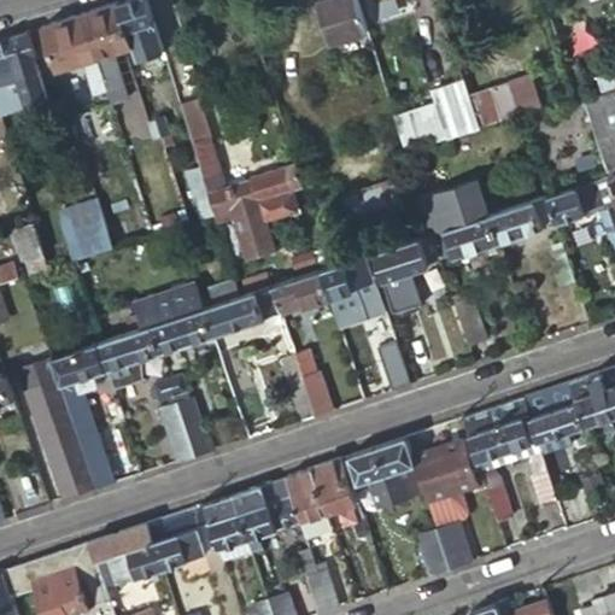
[(145,0),(133,0),(110,7),(124,52),(133,50),(136,63),(163,54),(145,0)]
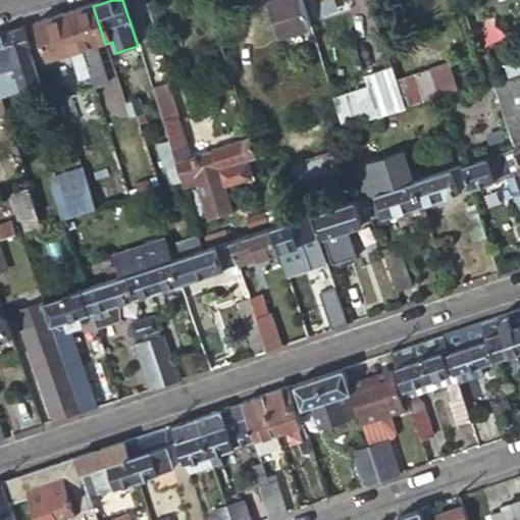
[(309,29),(300,0),(281,0),(267,5),(277,39),(309,29)]
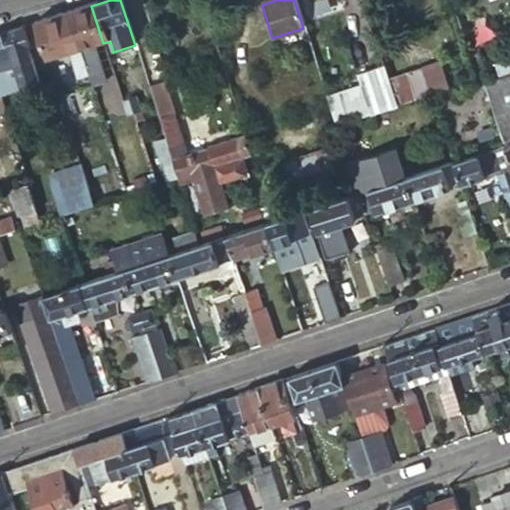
[(91,6),(67,13),(88,76),(97,73),(91,54),(88,55),(86,47),(102,43),(103,43),(91,6)]
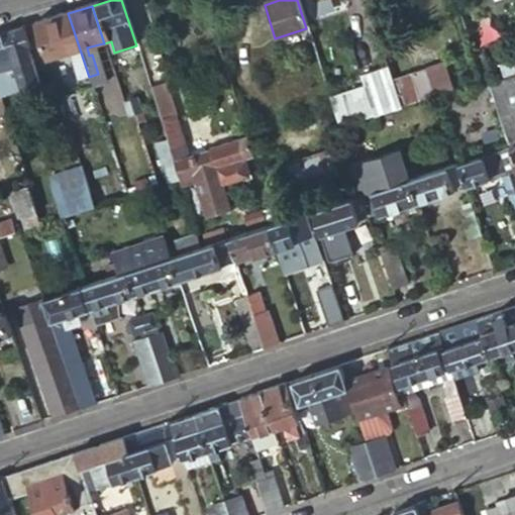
[(68,13),(33,24),(45,62),(70,54),(79,80),(87,78),(89,77),(68,13)]
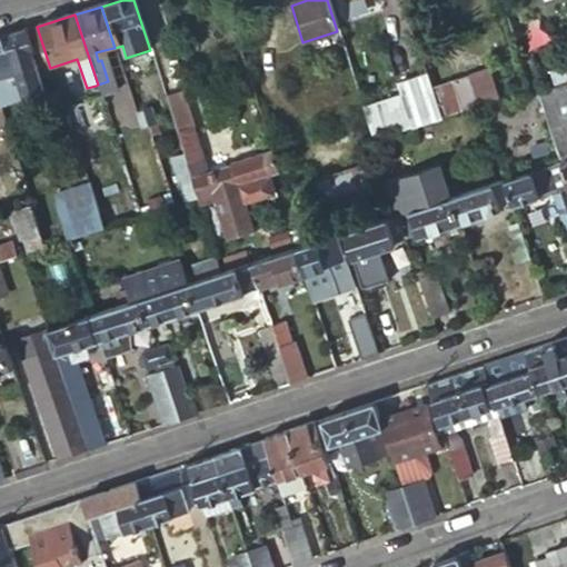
[(25,31),(0,38),(0,106),(26,98),(13,61),(32,56),(25,31)]
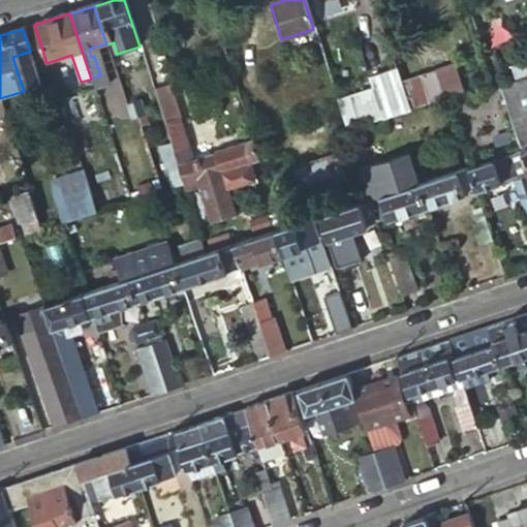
[(443,101),(445,100),(461,95),(452,66),(434,72),(443,101)]
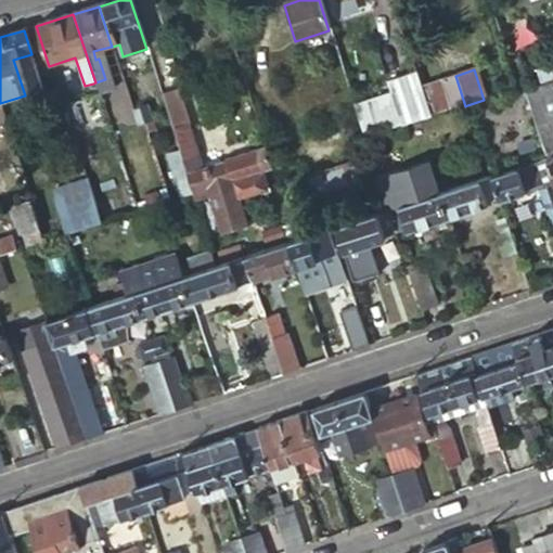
[(136,72),(120,77),(131,112),(140,108),(146,126),(149,136),(155,133),(136,72)]
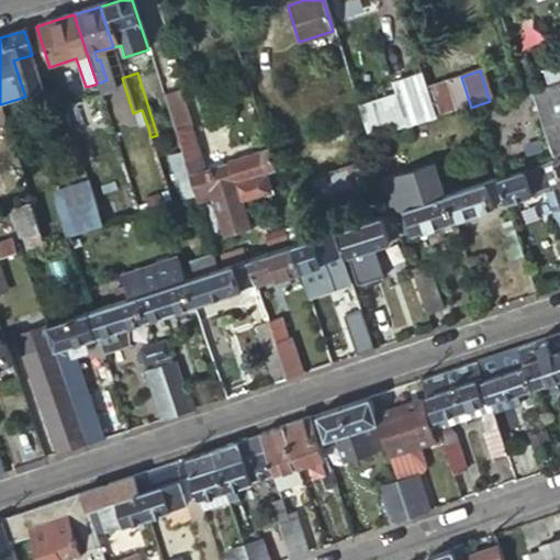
[(444,116),(471,108),(461,77),(424,89),(434,120),(444,116)]
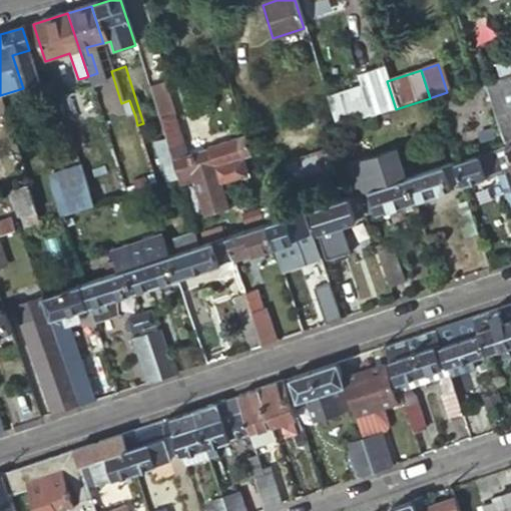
[(86,77),(78,79),(75,80),(85,109),(95,105),(86,77)]
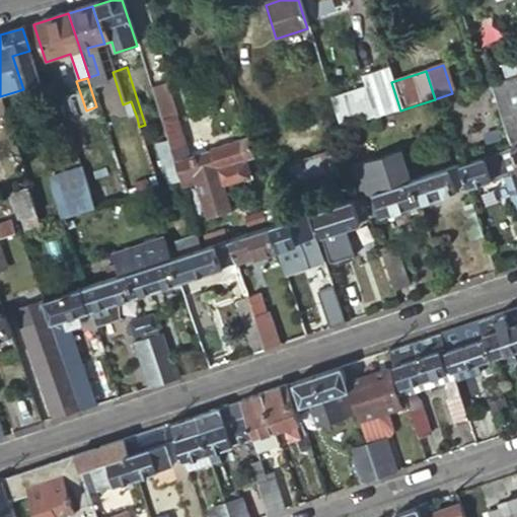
[(367,100),(373,119),(400,111),(391,82),(364,90),(367,100)]
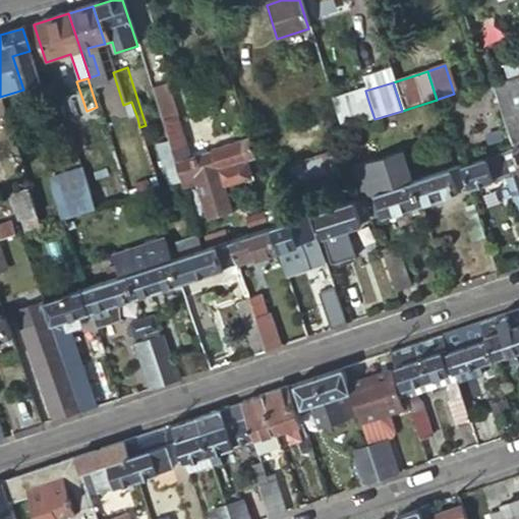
[(176,114),(168,91),(155,95),(163,118),(176,114)]
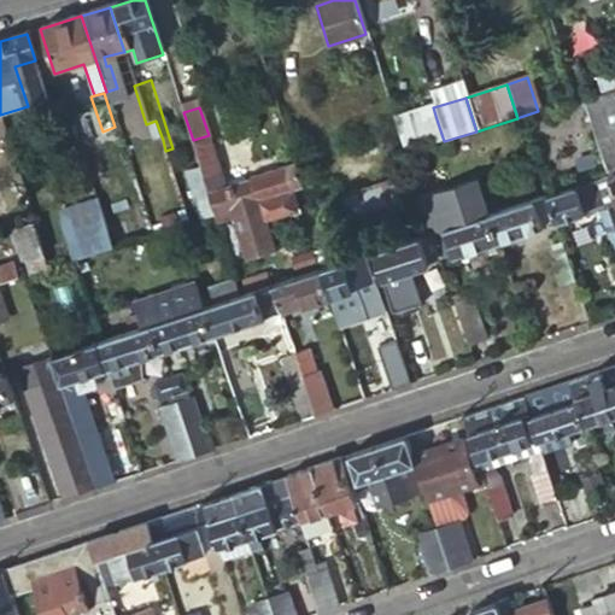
[(416,127),(423,147),(444,141),(437,119),(416,127)]
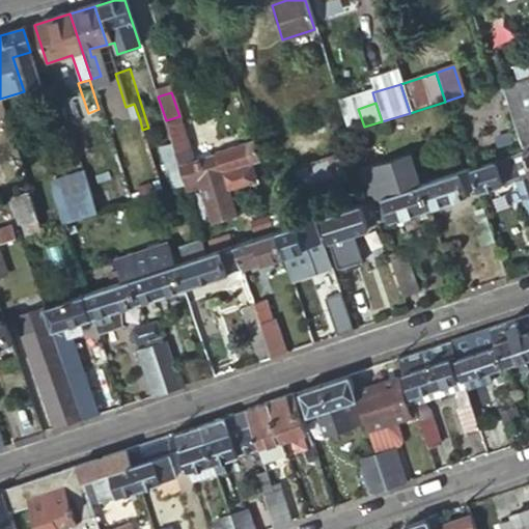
[(134,104),(126,107),(131,123),(140,120),(134,104)]
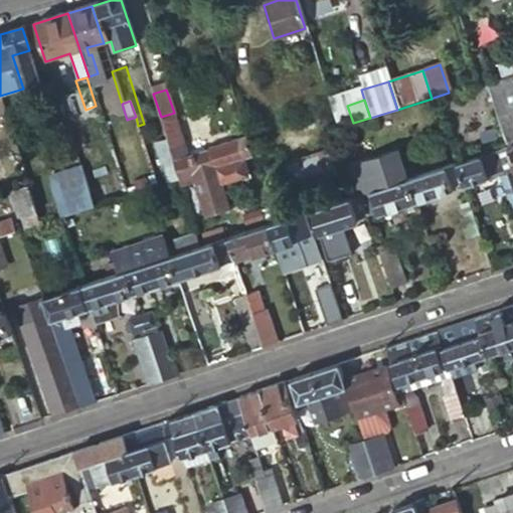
[(161,122),(166,141),(174,165),(189,160),(176,117),(161,122)]
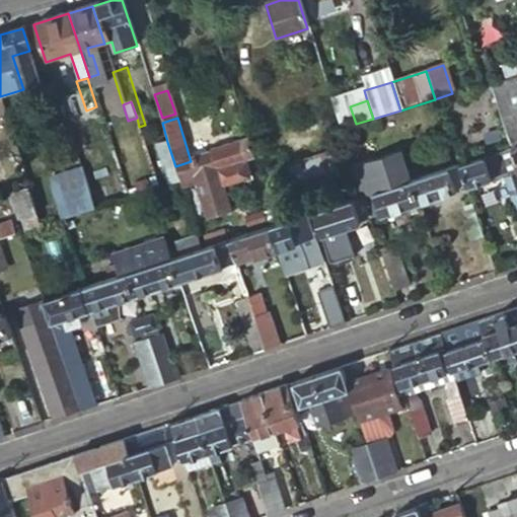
[(245,161),(253,158),(247,140),(211,152),(212,154),(191,161),(175,166),(180,181),(210,172),(219,169),(245,161)]
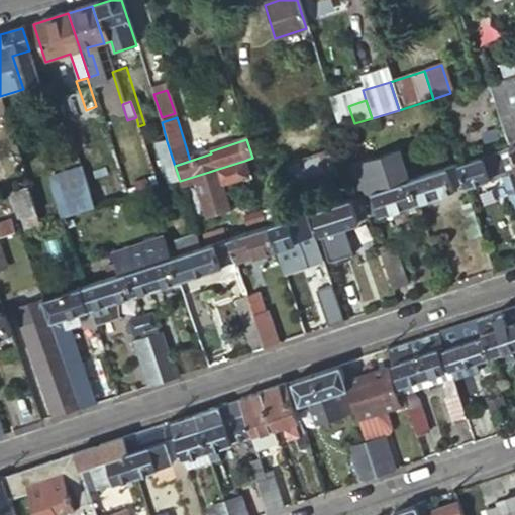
[(170,187),(181,183),(180,181),(175,166),(167,141),(157,144),(170,187)]
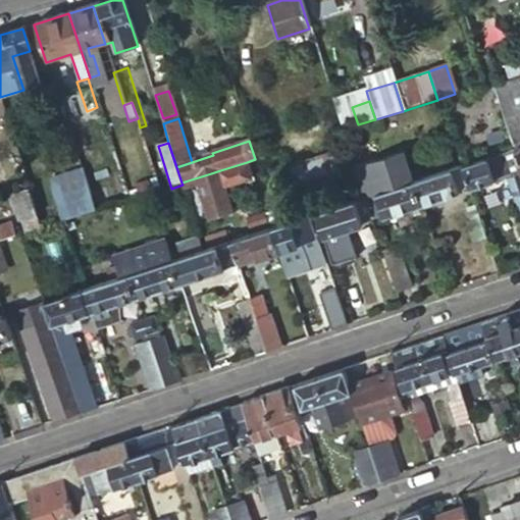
[(511,175),(519,173),(519,170),(514,151),(462,167),(469,188),(470,191),(506,179),(511,177),(511,175)]
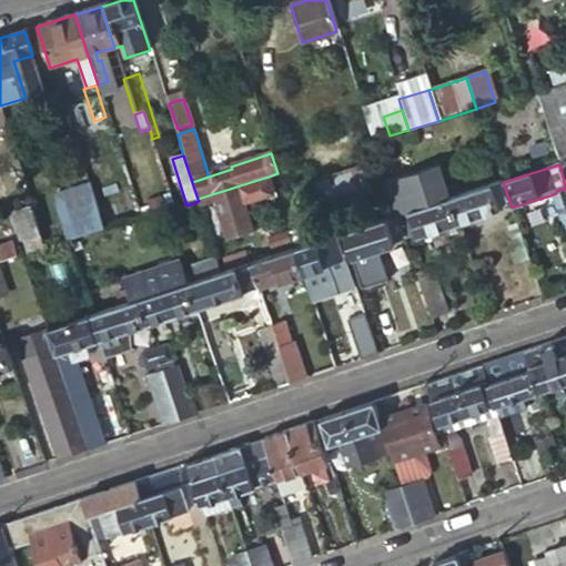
[(369,198),(359,165),(309,182),(320,213),(369,198)]
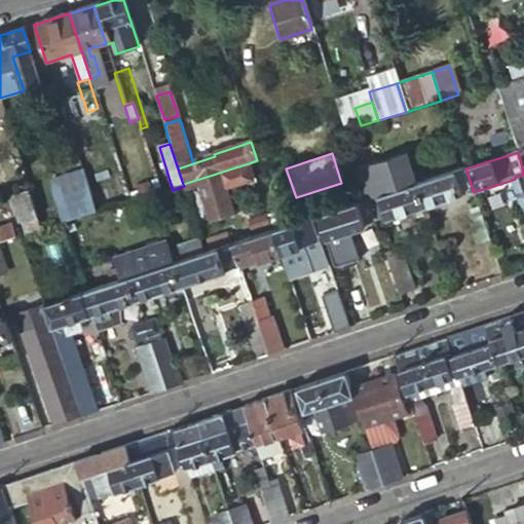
[(254,180),(249,163),(222,172),(227,188),(254,180)]
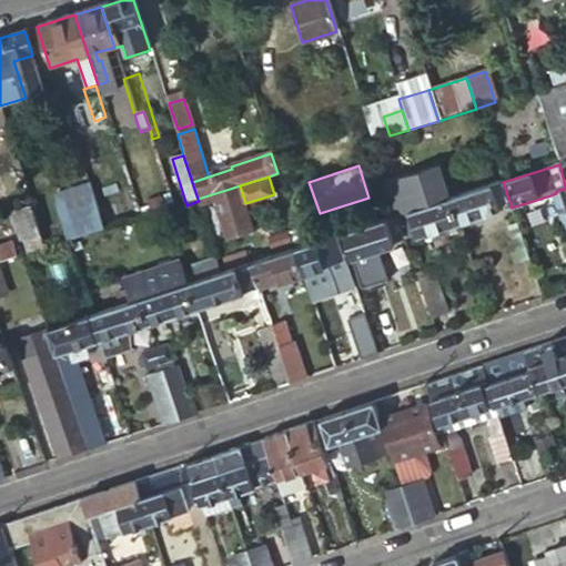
[(167,182),(172,200),(180,198),(173,180),(167,182)]
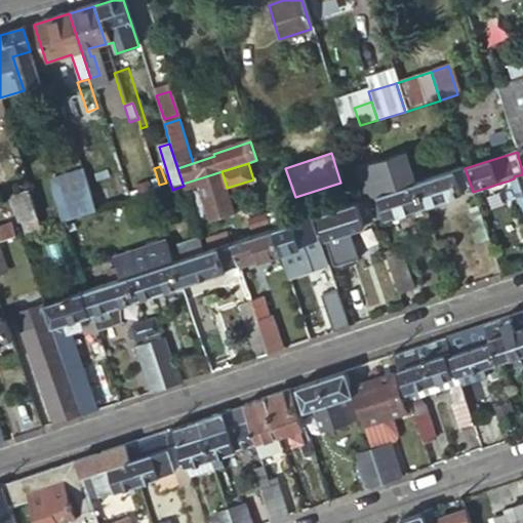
[(414,185),(423,208),(460,196),(460,193),(472,189),(465,168),(414,185)]
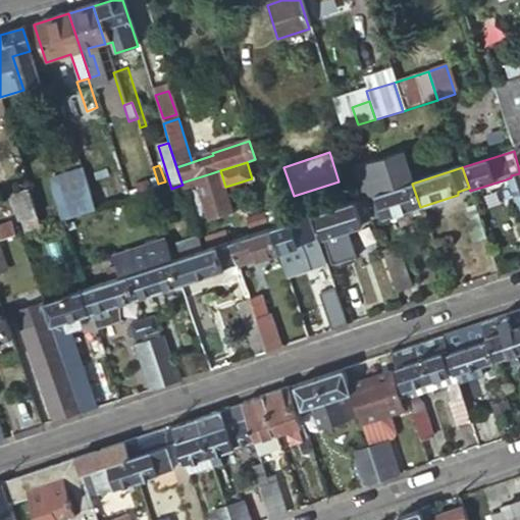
[(220,170),(211,173),(216,190),(225,187),(220,170)]
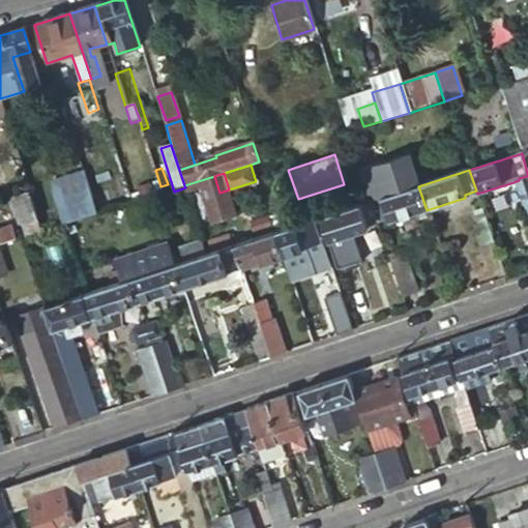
[(59,211),(64,227),(97,216),(84,174),(59,183),(68,209),(59,211)]
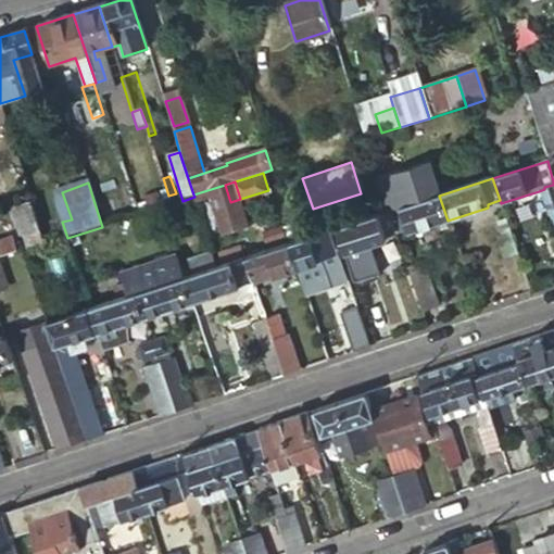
[(544,189),(539,191),(551,227),(553,225),(553,185),(544,187),(544,189)]
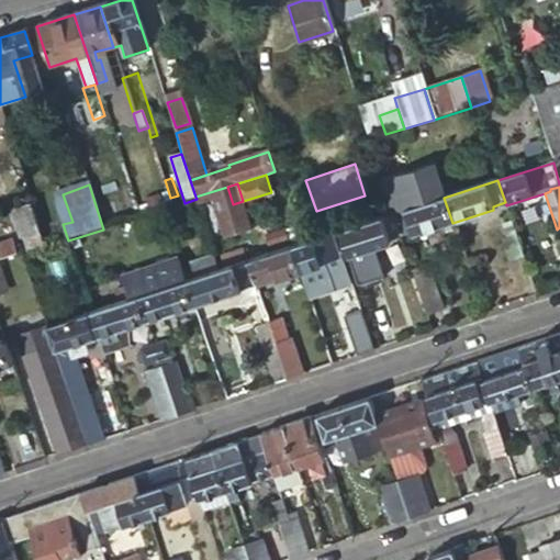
[(63,194),(53,197),(63,224),(73,222),(63,194)]
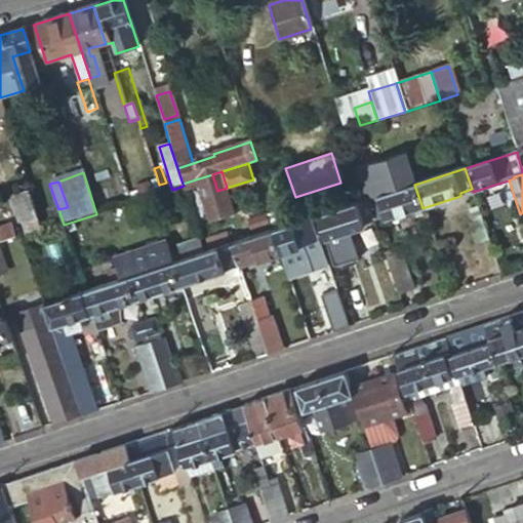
[(162,193),(168,191),(166,183),(159,185),(162,193)]
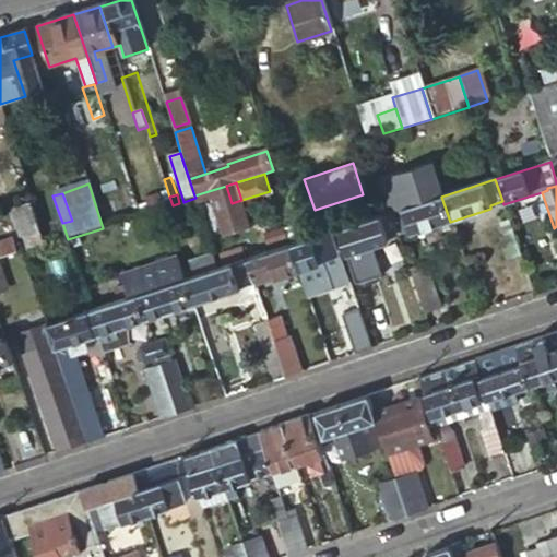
[(411,235),(450,222),(441,197),(413,206),(412,199),(394,204),(396,211),(391,213),(398,235),(410,232),(411,235)]
